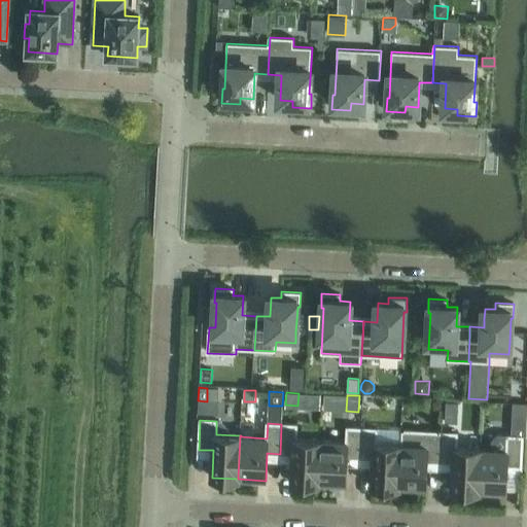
[(281,424),(280,454),(293,455),(292,482),(318,483),(320,440),(296,438),(296,425),(281,424)]
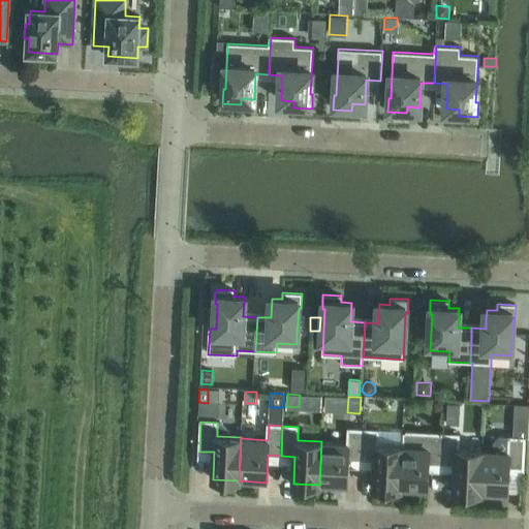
[(321,441),(319,485),(347,487),(348,459),(362,460),(363,430),(348,429),(348,444),(322,443),(322,441),(321,441)]
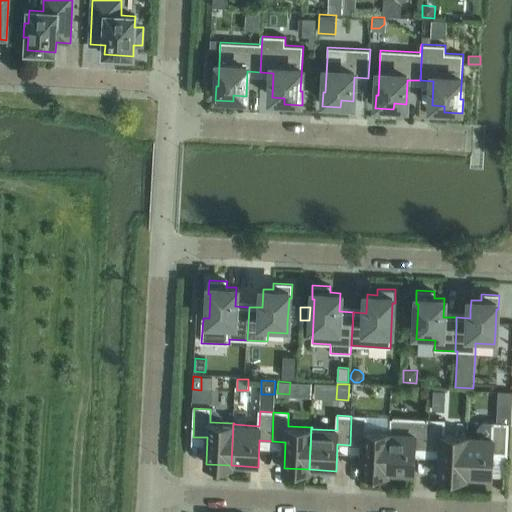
[(351,416),(350,445),(363,446),(362,472),(386,473),(389,431),(365,430),(366,417),(351,416)]
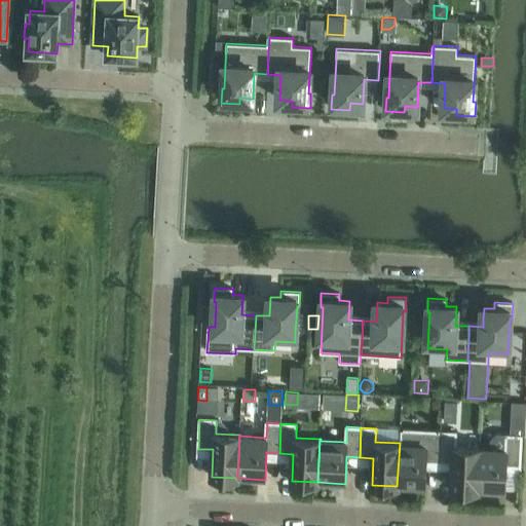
[(400,443),(397,486),(425,488),(426,460),(440,461),(441,431),(401,429),(401,443),(400,443)]
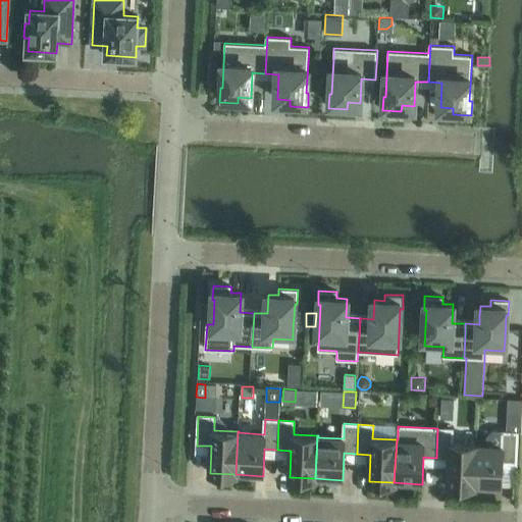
[(437,428),(436,458),(450,459),(449,485),(473,486),(475,444),(452,442),(453,429),(437,428)]
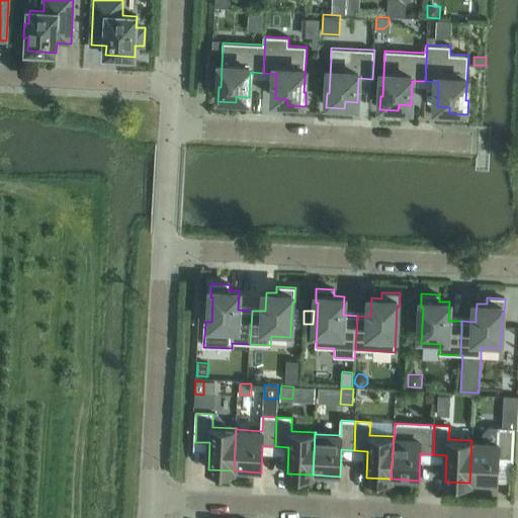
[(471,440),(469,483),(498,485),(499,457),(512,458),(514,429),(499,428),(498,443),(472,442),(472,440),(471,440)]
